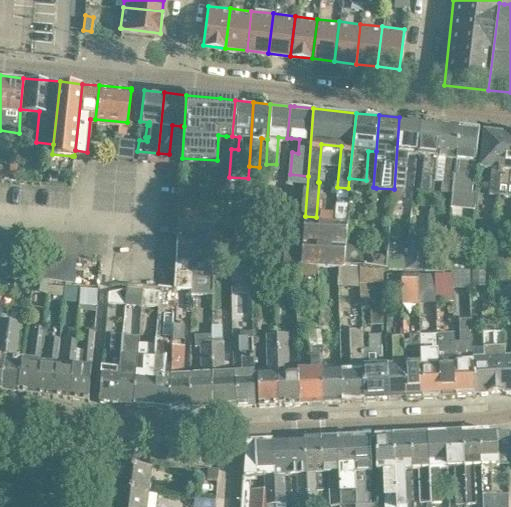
[(420,120),(399,117),(394,189),(392,199),(401,200),(403,186),(406,151),(413,152),(416,153),(420,120)]
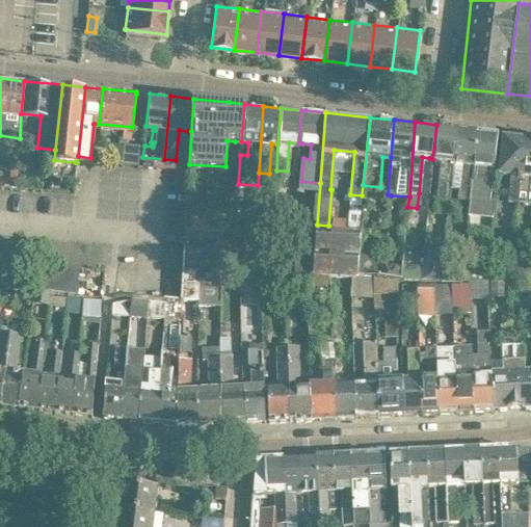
[(436,125),(432,159),(433,159),(442,160),(437,194),(450,196),(451,185),(453,162),(457,127),(436,125)]
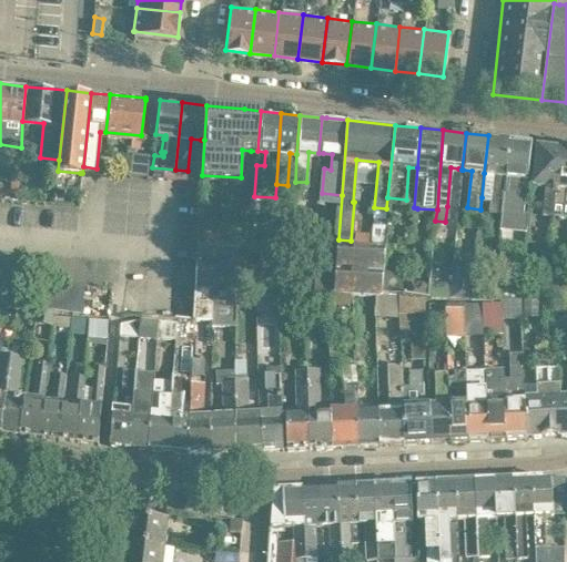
[(484,173),(482,197),(492,197),(490,210),(502,212),(510,138),(488,135),(484,173)]
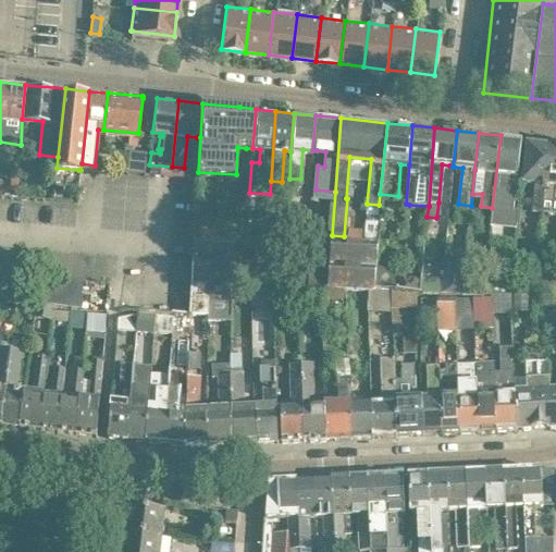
[(492,208),(491,222),(516,225),(518,207),(513,206),(515,182),(511,182),(513,173),(516,173),(520,138),(520,137),(501,135),(492,208)]
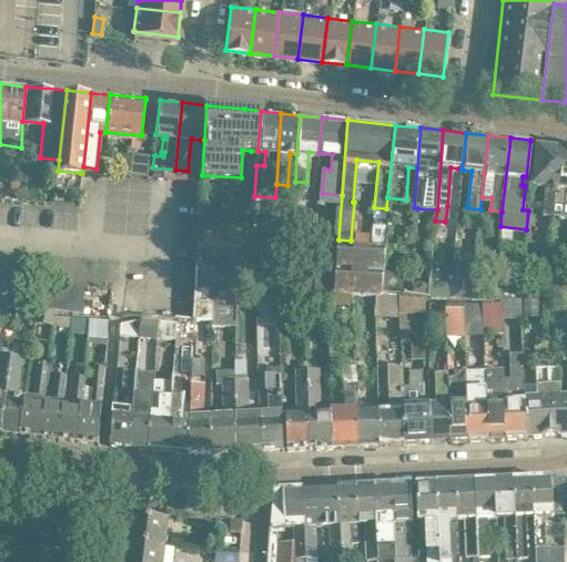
[(542,212),(553,213),(559,145),(536,142),(532,182),(545,183),(542,212)]
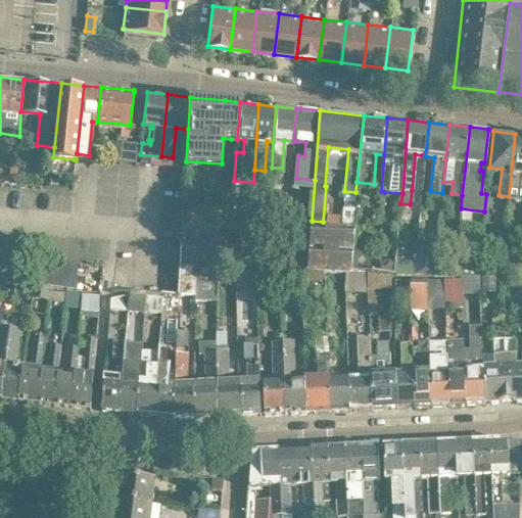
[(521,134),(516,134),(509,196),(521,197),(521,134)]
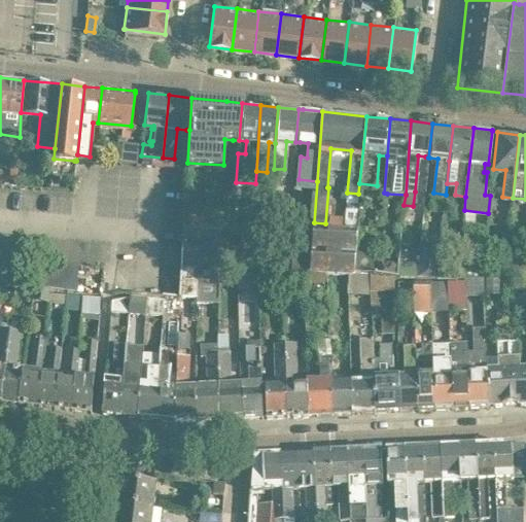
[(136,161),(139,141),(123,139),(119,159),(136,161)]
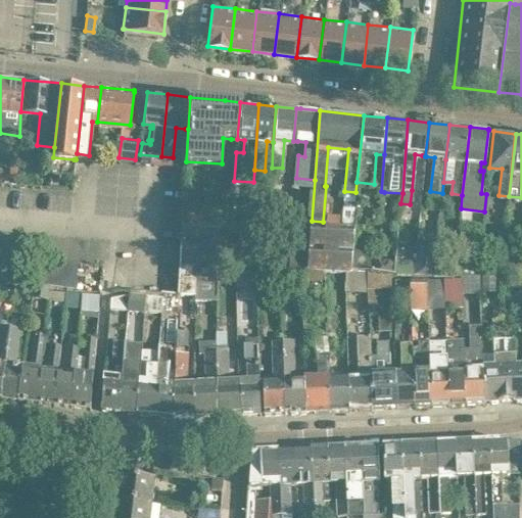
[(352,222),(356,192),(344,191),(341,221),(352,222)]
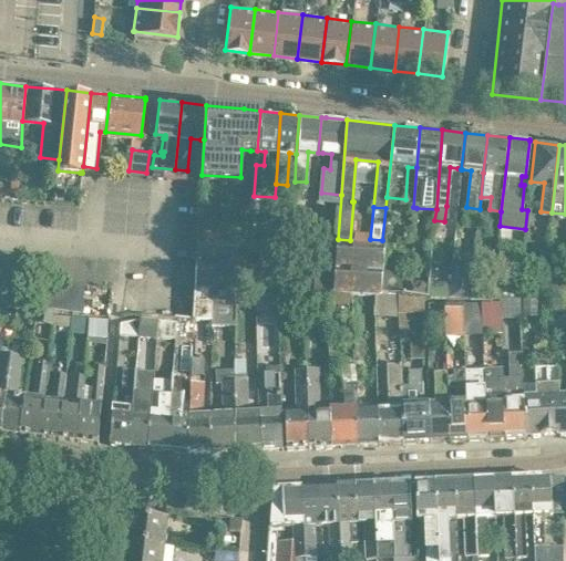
[(196,239),(194,283),(211,283),(235,284),(244,286),(246,266),(250,218),(197,216),(196,239)]
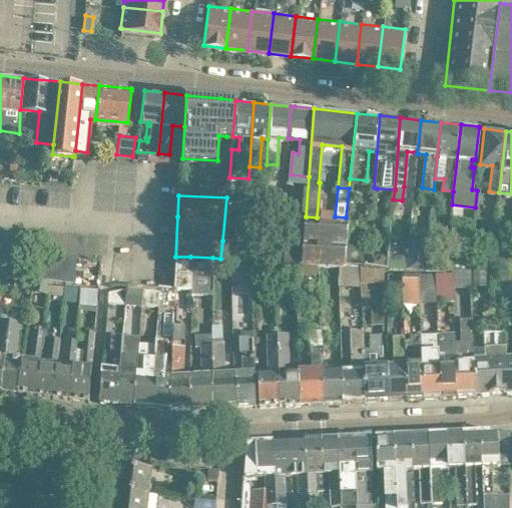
[(346,241),(348,219),(317,217),(306,216),(304,250),(303,263),(339,265),(344,265),(346,241)]
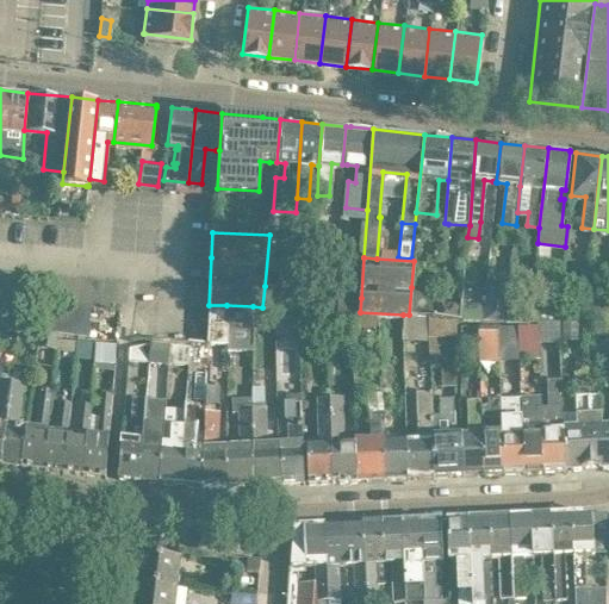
[(287,287),(285,309),(308,310),(310,275),(289,274),(287,287)]
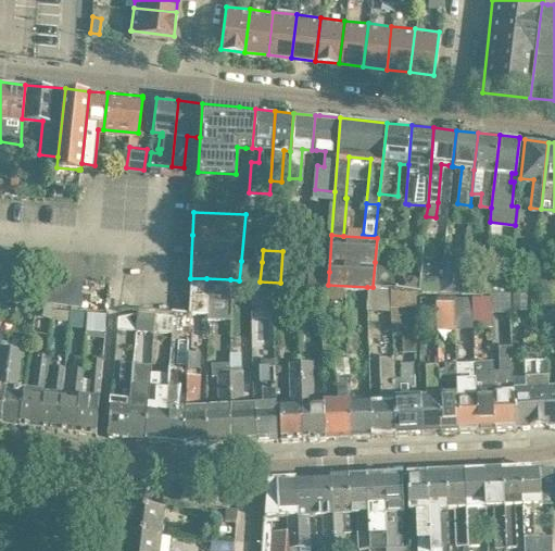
[(463,270),(461,287),(459,291),(481,291),(483,274),(476,273),(477,259),(464,258),(463,270)]
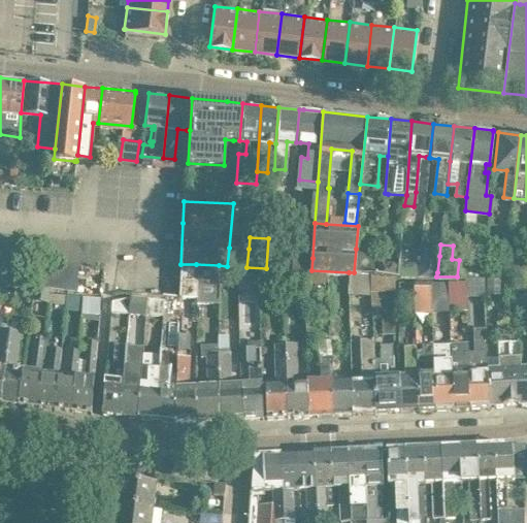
[(229,248),(227,266),(236,266),(246,267),(249,249),(229,248)]
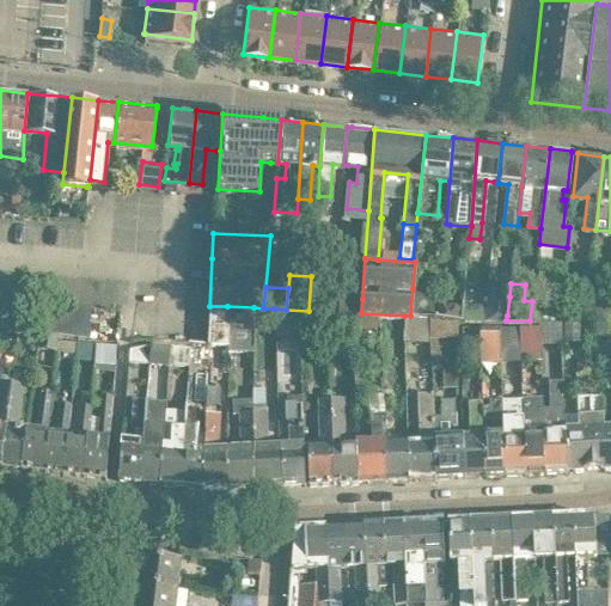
[(410,316),(429,317),(434,317),(433,301),(425,291),(413,288),(410,316)]
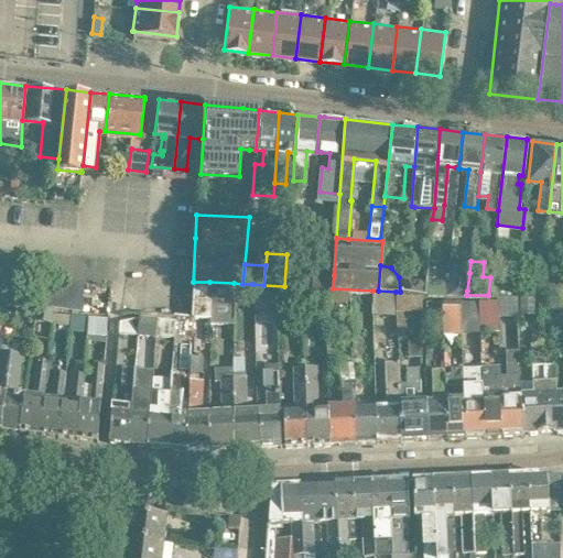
[(448,277),(446,294),(466,295),(467,291),(469,273),(448,271),(448,277)]
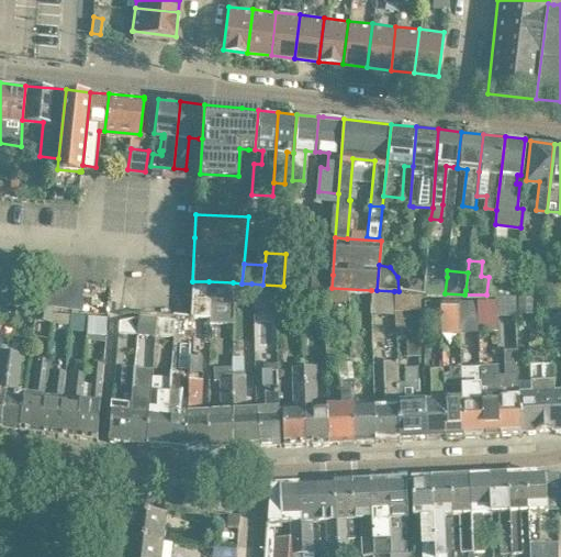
[(560,273),(540,273),(539,283),(560,283),(560,273)]
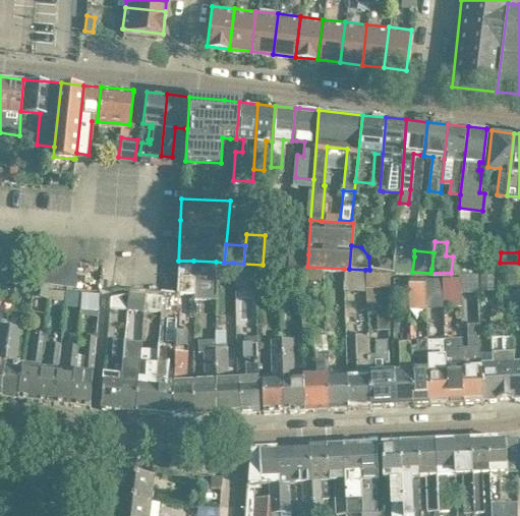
[(31,281),(47,283),(74,285),(76,260),(35,253),(32,278),(31,277),(31,281)]
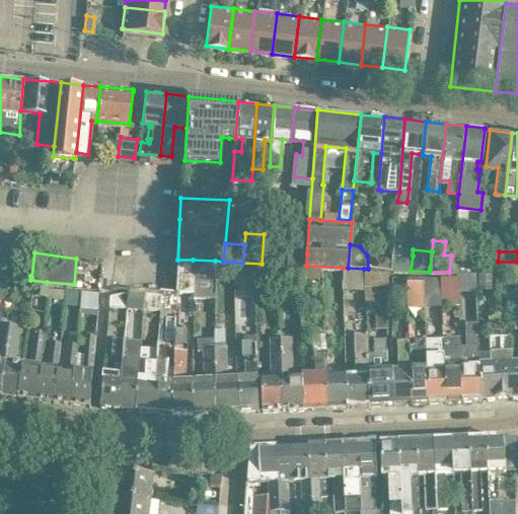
[(290,252),(289,265),(306,266),(307,253),(290,252)]
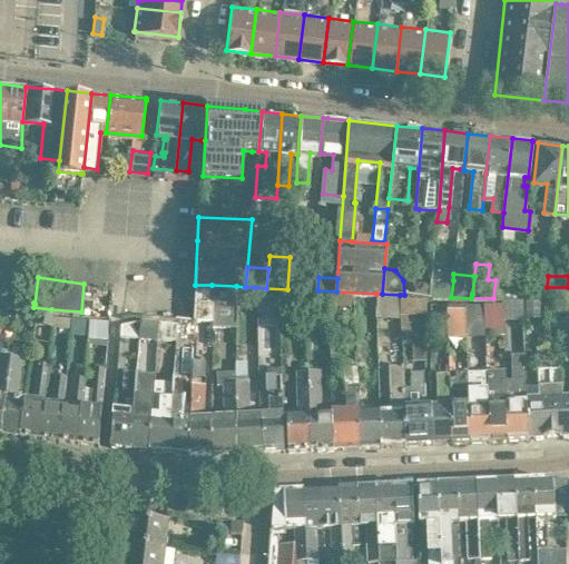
[(433,279),(432,296),(451,297),(453,280),(433,279)]
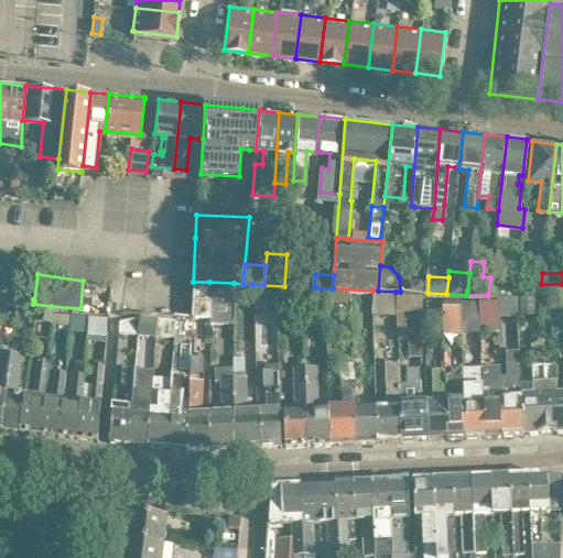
[(191,313),(191,316),(209,317),(209,282),(193,282),(191,313)]
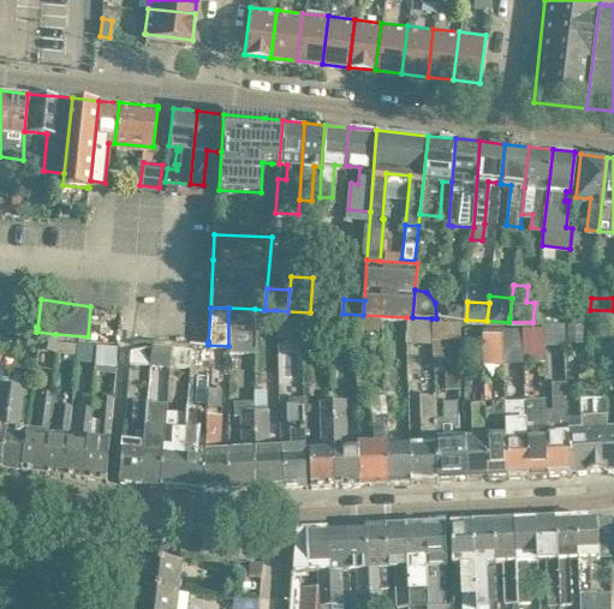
[(228,346),(228,350),(254,351),(255,332),(255,309),(228,308),(228,346)]
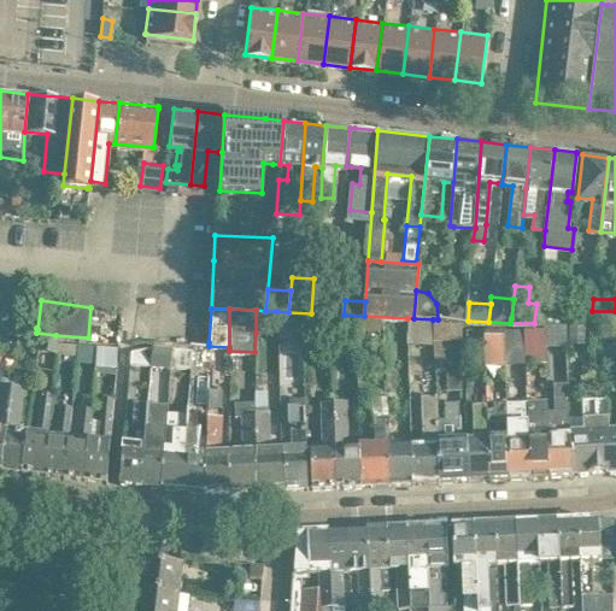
[(256,310),(256,333),(267,333),(268,323),(277,323),(276,313),(276,311),(265,311),(256,310)]
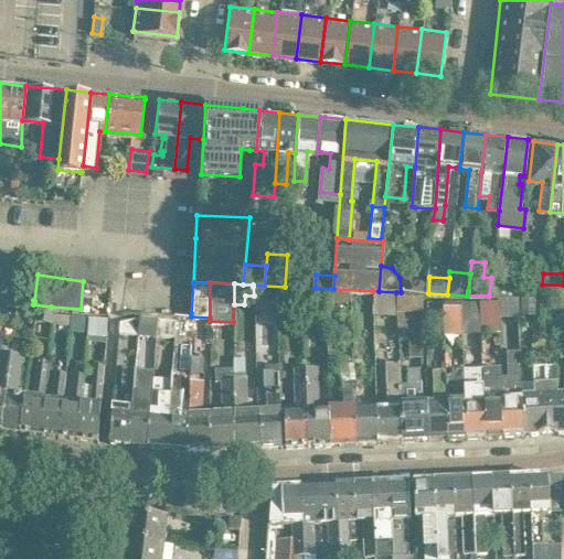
[(276,287),(253,287),(254,296),(254,304),(276,304),(276,287)]
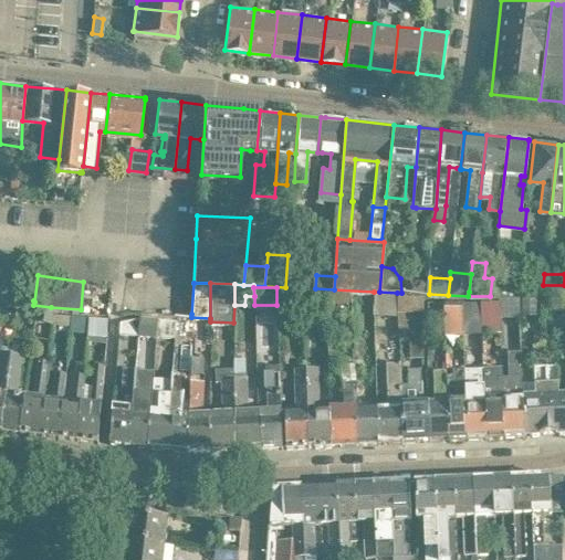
[(325,289),(304,291),(304,303),(317,303),(317,309),(325,309),(325,289)]
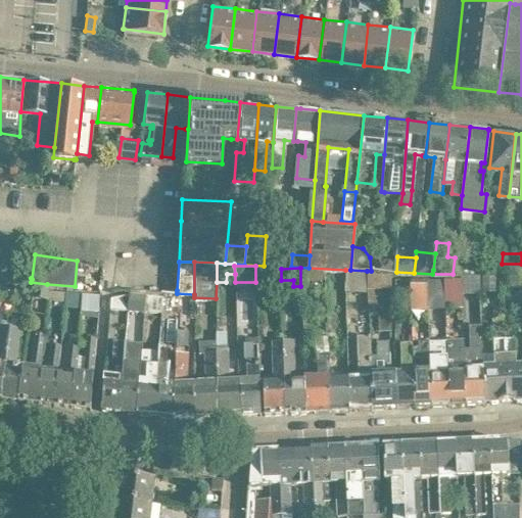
[(346,280),(367,281),(367,271),(350,270),(345,270),(346,280)]
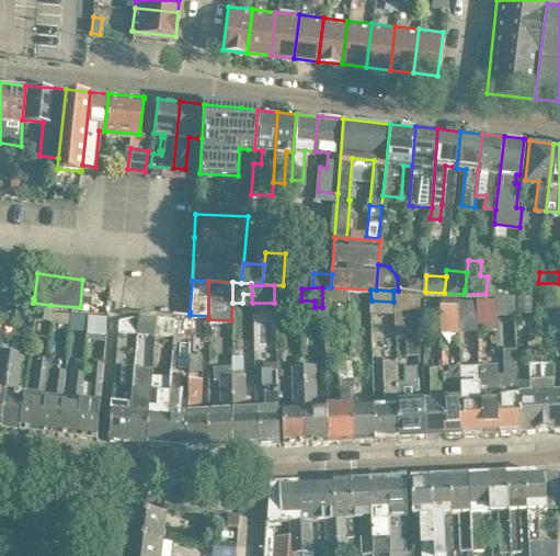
[(393,291),(393,302),(395,332),(403,331),(402,308),(420,308),(419,292),(398,291),(393,291)]
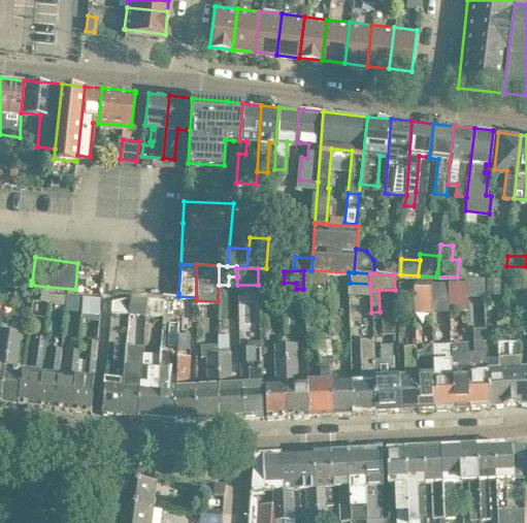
[(501,274),(486,274),(486,290),(501,290),(501,274)]
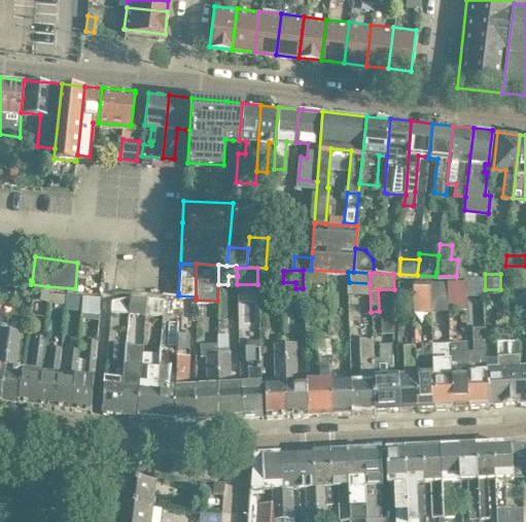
[(482,277),(463,276),(464,280),(464,292),(482,292),(482,277)]
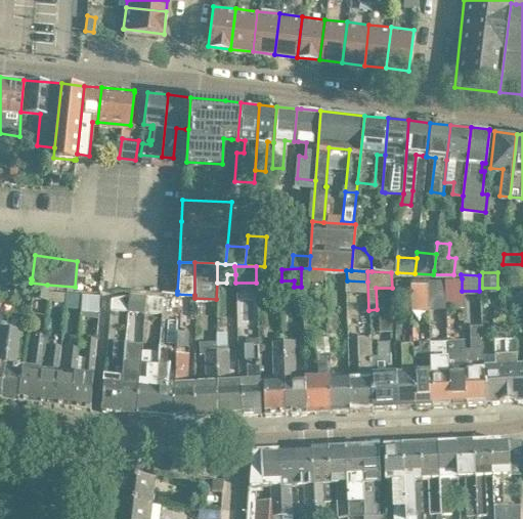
[(395,276),(395,291),(410,291),(410,276),(395,276)]
